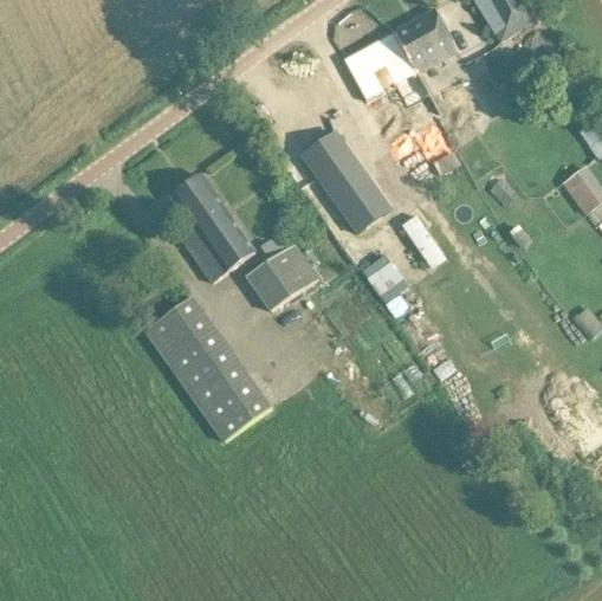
[(536,17),(524,0),(473,0),(500,40),(536,17)]
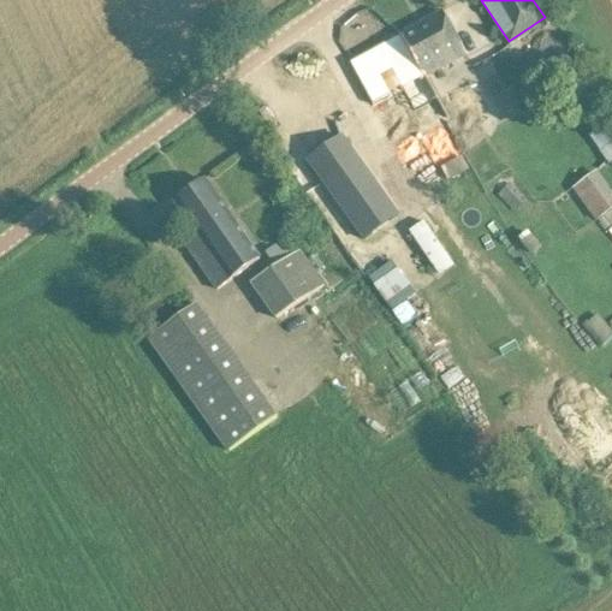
[(462,52),(439,9),(398,31),(421,73),(462,52)]
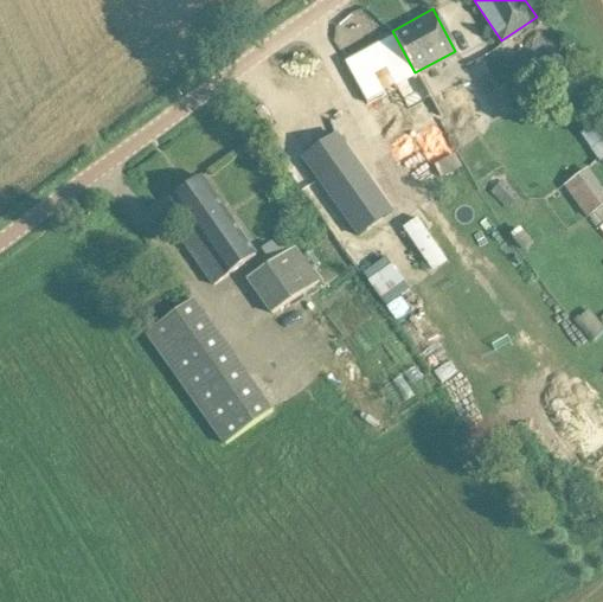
[(365,100),(415,72),(392,31),(342,58),(365,100)]
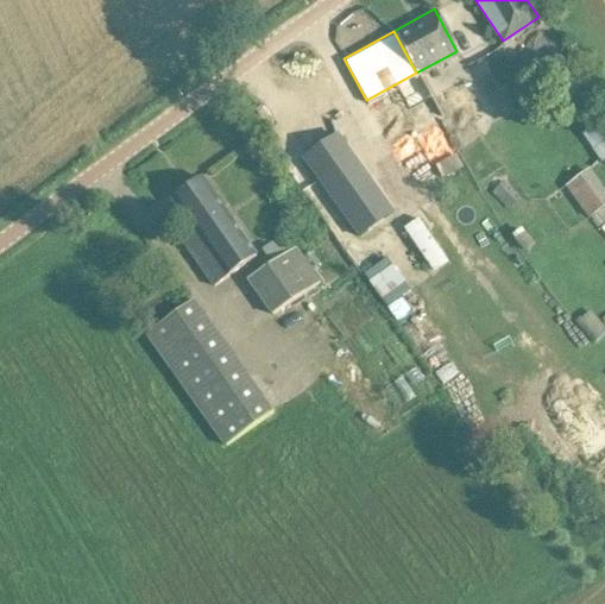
[(459,79),(445,90),(458,106),(468,118),(483,106),(459,79)]
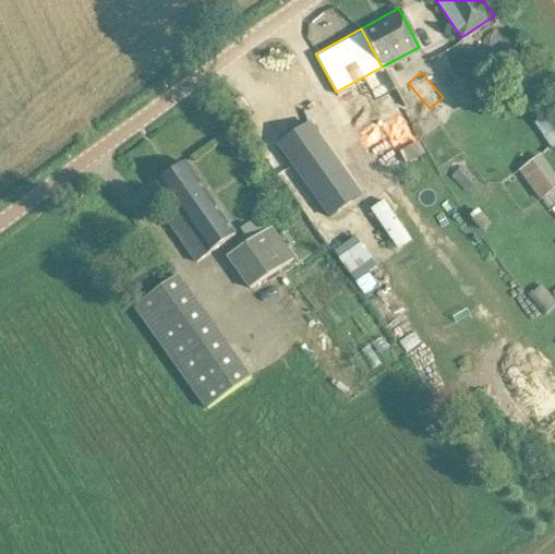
[(420,97),(399,115),(417,136),(437,118),(430,108),(420,97)]
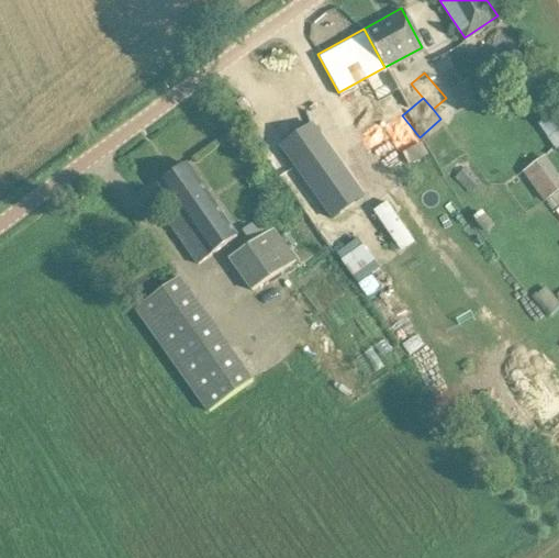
[(366,112),(353,120),(358,131),(371,123),(366,112)]
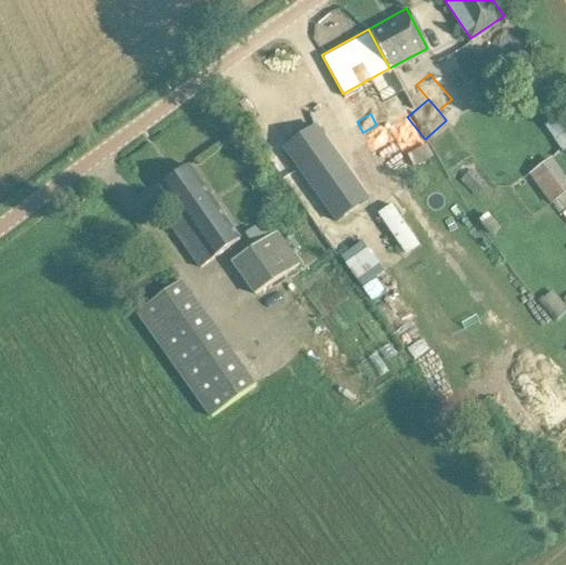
[(314,121),(286,142),(335,210),(364,189),(314,121)]
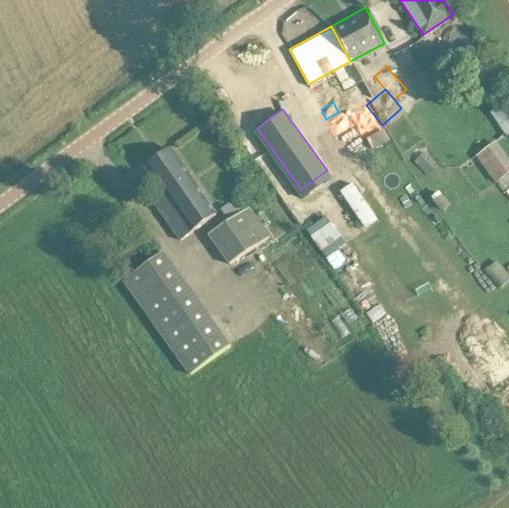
[(341,115),(334,120),(340,128),(347,123),(341,115)]
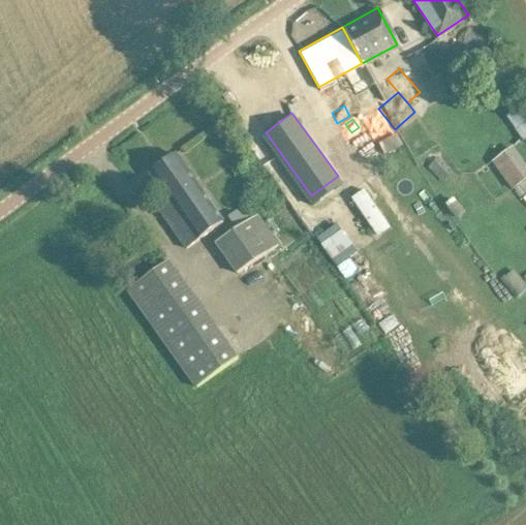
[(525,165),(509,142),(489,157),(508,185),(525,173),(525,165)]
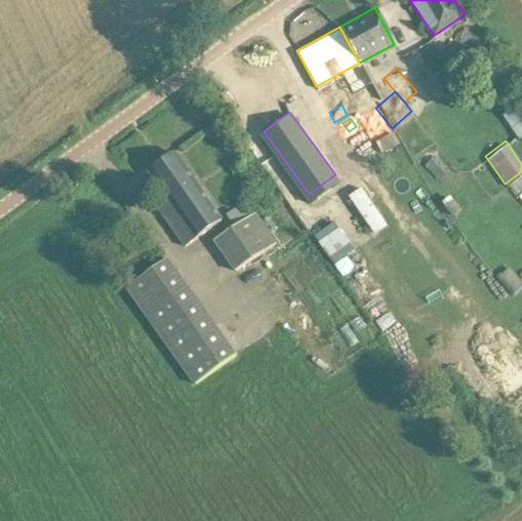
[(183,244),(218,218),(170,150),(146,167),(163,193),(152,201),(183,244)]
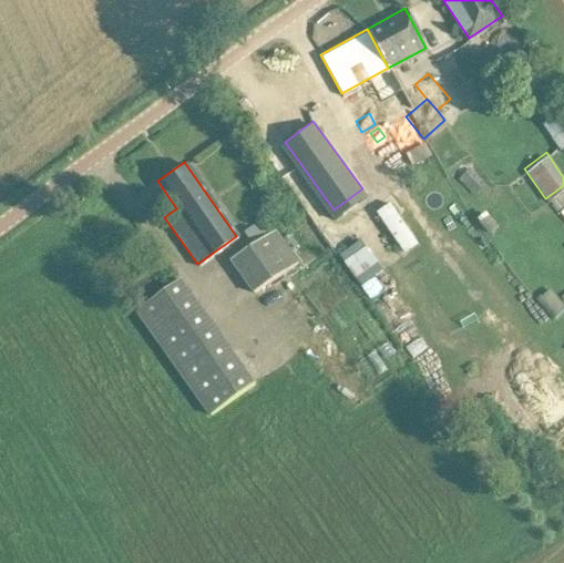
[(272,228),(228,257),(252,290),(295,260),(272,228)]
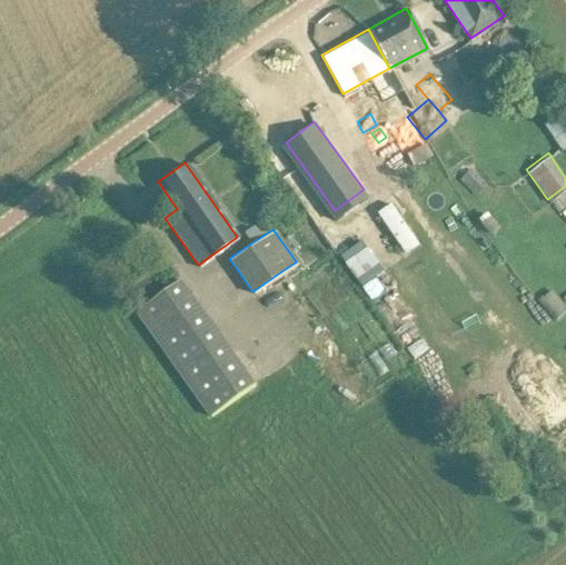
[(178,278),(135,309),(209,414),(252,383),(178,278)]
